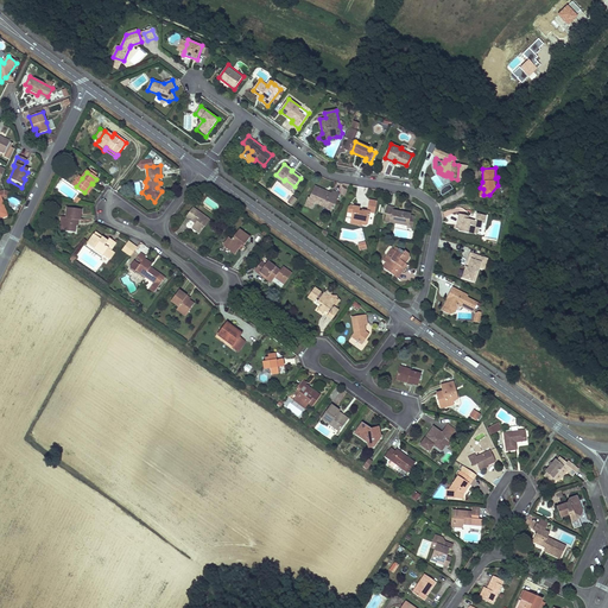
[(292,190),(295,187),(285,179),(284,181),(283,183),(292,190)]
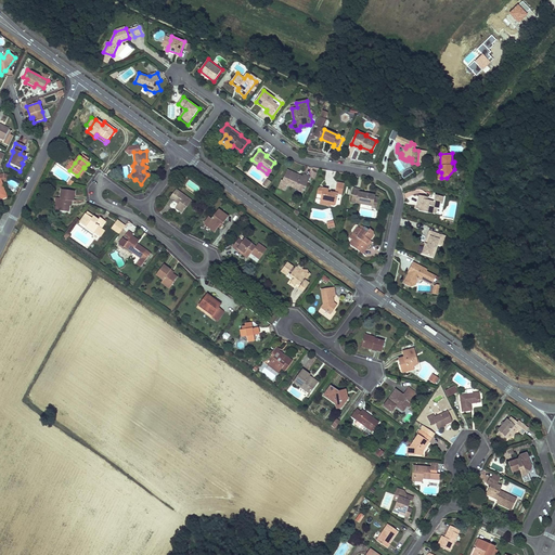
[(87,169),(85,168),(84,167),(77,176),(80,178),(87,169)]
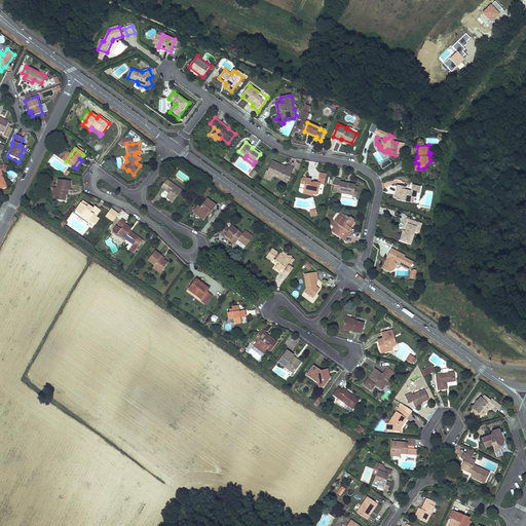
[(288,167),(272,161),(269,172),(267,171),(264,178),(271,181),(273,176),(278,178),(279,176),(289,180),(294,167),(288,164),(288,167)]
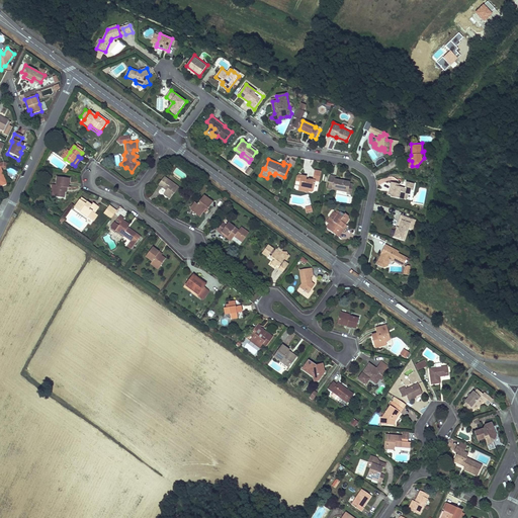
[(0,188),(6,187),(0,171),(0,170),(4,169),(7,170),(8,168),(1,164),(0,164),(0,188)]
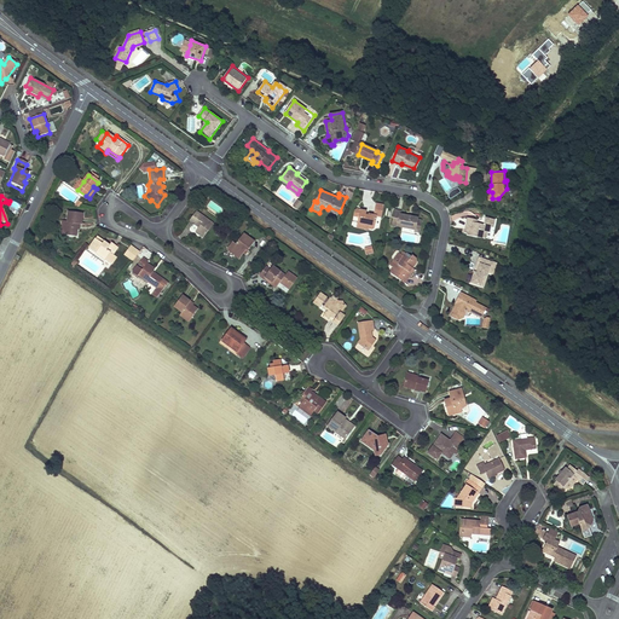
[(358,217),(357,224),(371,226),(371,227),(374,229),(377,227),(379,214),(383,214),(385,203),(376,203),(375,214),(368,213),(368,209),(359,209),(356,212),(354,217),(358,217)]
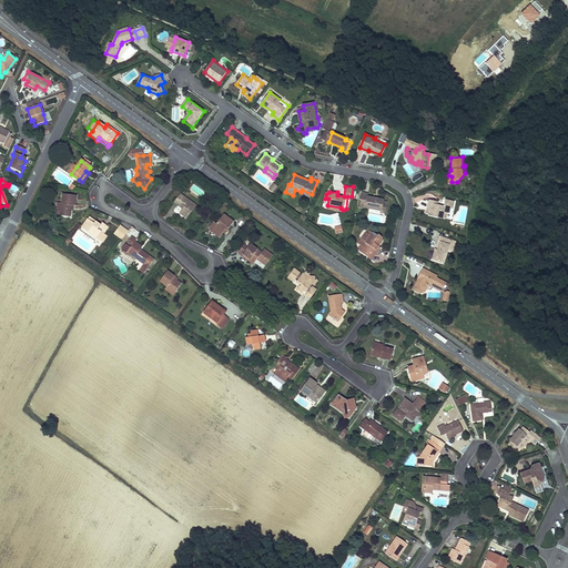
[(368,193),(363,192),(361,208),(383,211),(384,202),(384,198),(368,196),(368,193)]
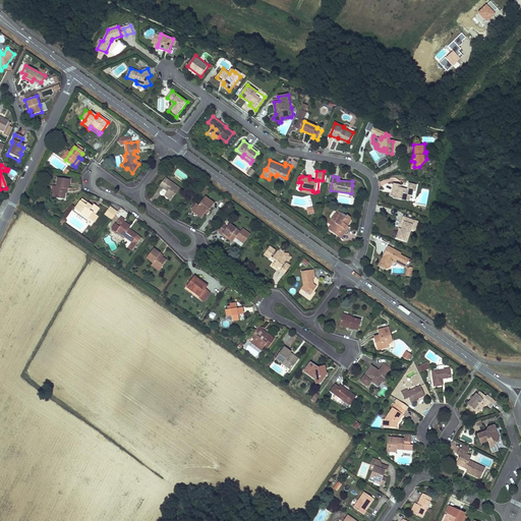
[(57,186),(55,198),(64,200),(66,189),(69,189),(70,180),(58,178),(57,186)]
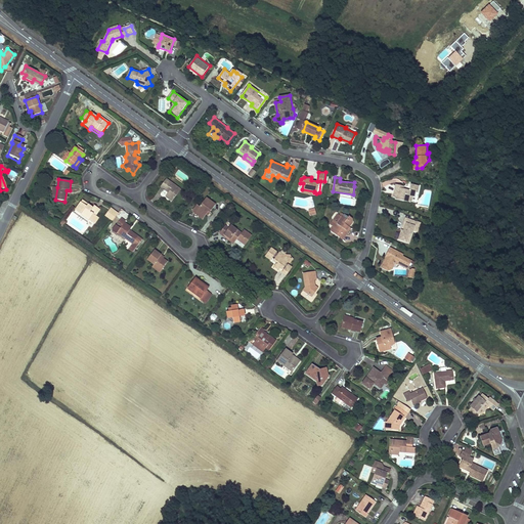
[(179,190),(165,179),(160,186),(168,192),(165,197),(171,202),(179,190)]
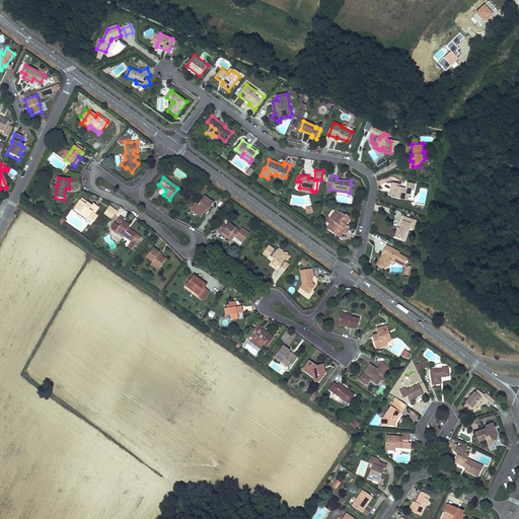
[(396,186),(391,186),(389,196),(392,197),(392,198),(399,199),(399,197),(409,199),(409,194),(412,195),(413,190),(416,190),(417,182),(401,180),(399,182),(396,186)]
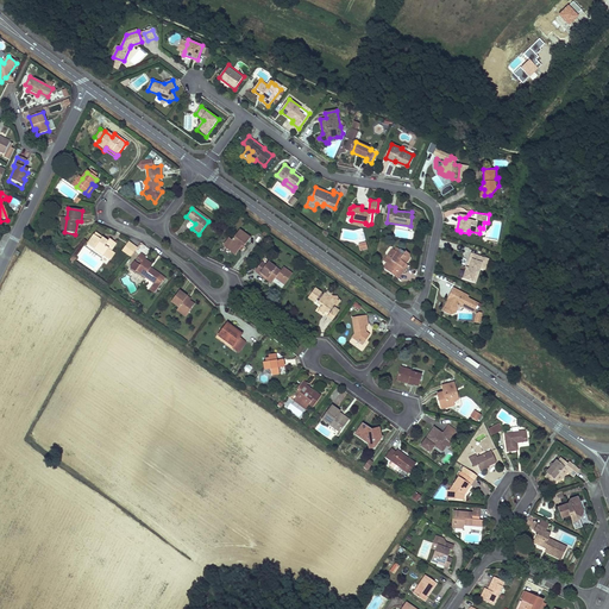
[(238,230),(230,242),(227,239),(224,244),(232,251),(231,253),(234,256),(239,251),(240,252),(250,238),(238,230)]
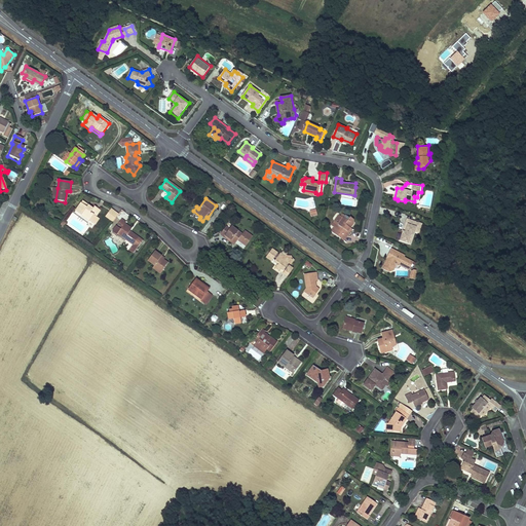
[(75,211),(88,221),(92,216),(95,217),(100,211),(94,205),(91,209),(82,201),(75,211)]
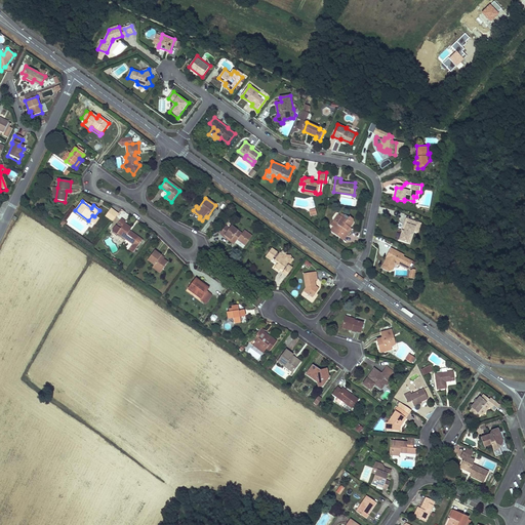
[(111,207),(105,215),(113,220),(118,212),(111,207)]
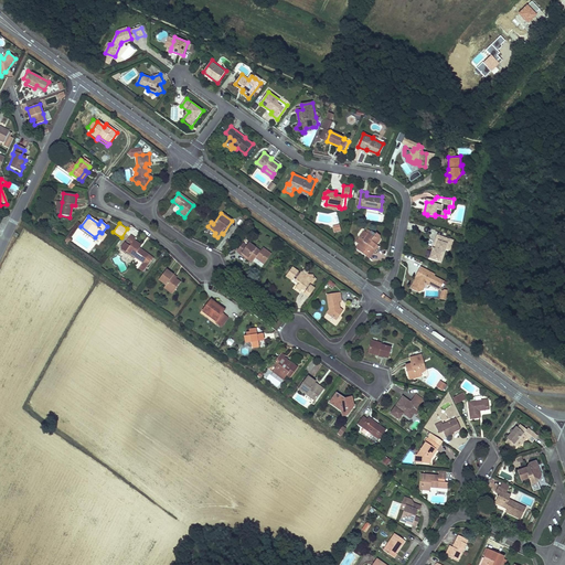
[(370,234),(365,230),(358,242),(360,243),(356,248),(368,255),(371,251),(373,252),(377,244),(382,238),(382,234),(377,232),(375,233),(372,231),(370,234)]
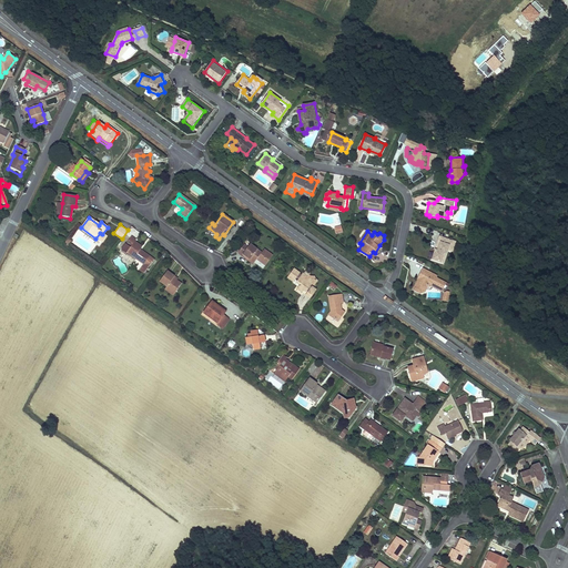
[(131,236),(122,249),(144,265),(149,269),(154,261),(139,250),(141,247),(134,242),(135,241),(131,236)]
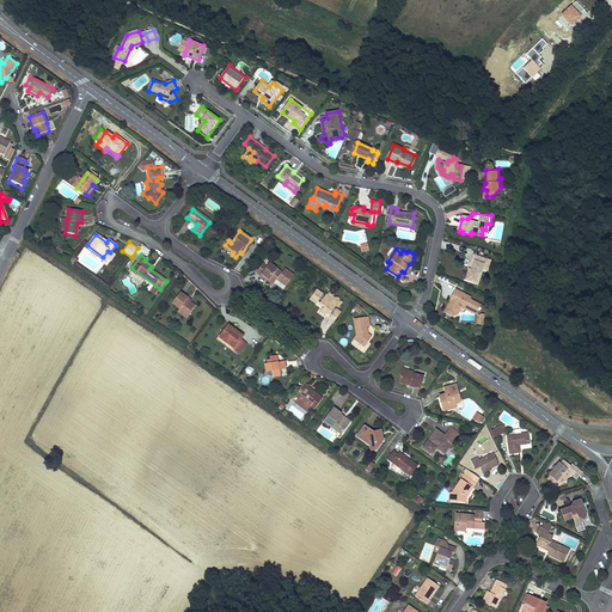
[(491,261),(475,255),(471,264),(473,264),(471,270),(469,269),(466,279),(475,282),(478,273),(482,274),(483,269),(488,270),(491,261)]
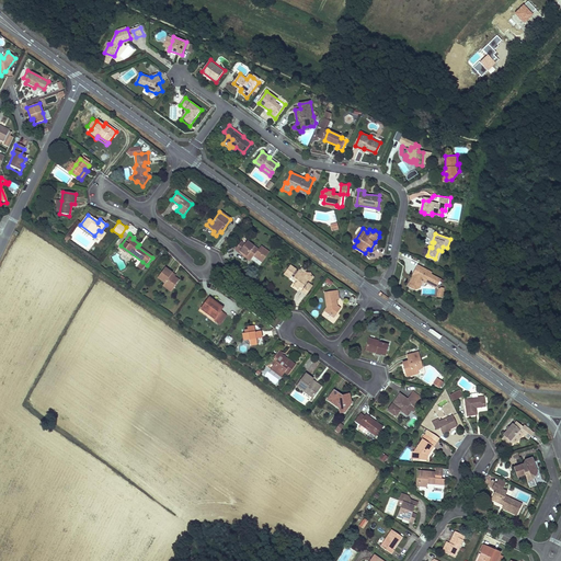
[(240,242),(235,250),(249,261),(258,250),(247,241),(243,244),(240,242)]
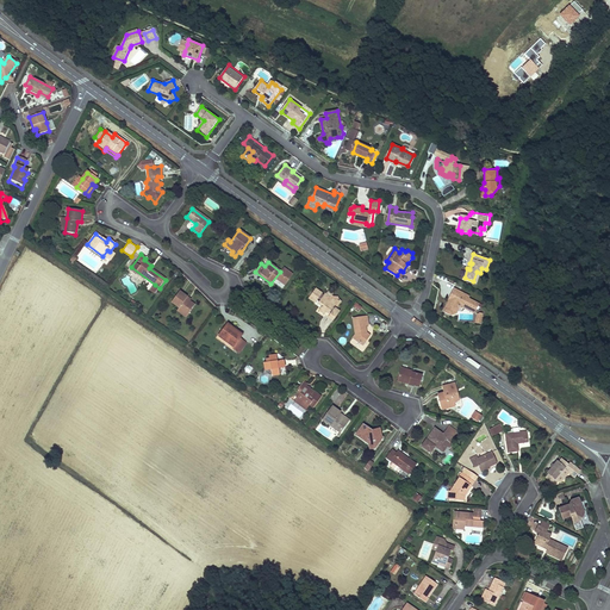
[(400,271),(397,275),(403,279),(411,265),(408,263),(403,272),(400,271)]
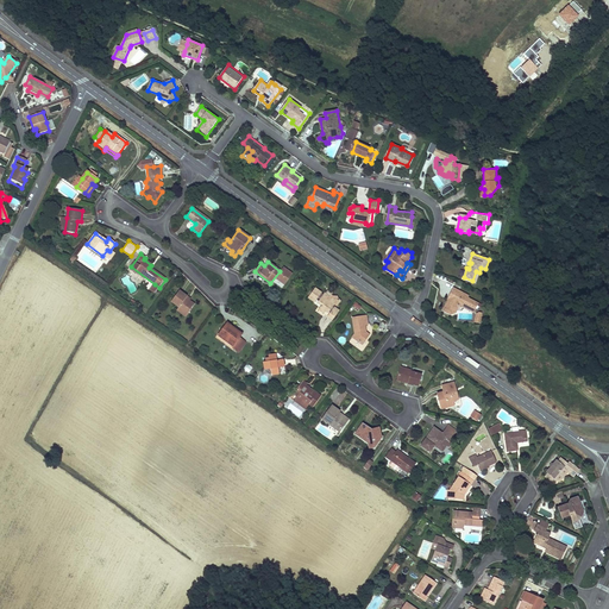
[(470,294),(456,287),(452,293),(458,296),(457,299),(454,299),(453,301),(451,300),(445,309),(446,312),(452,315),(457,313),(454,312),(458,306),(464,303),(470,307),(471,309),(475,312),(479,302),(469,296),(470,294)]
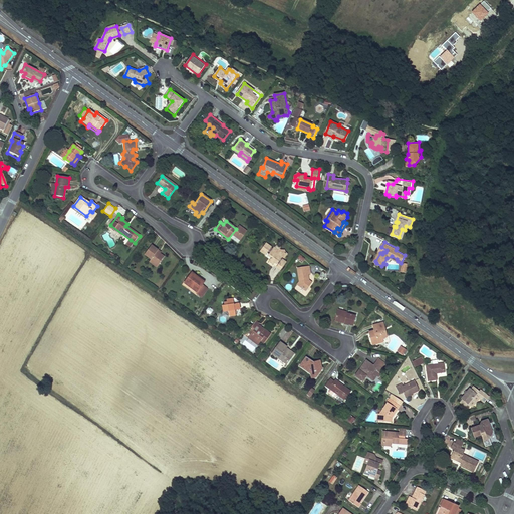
[(279,271),(286,262),(282,259),(281,260),(279,259),(286,255),(284,250),(281,251),(280,249),(281,248),(277,245),(273,249),(265,243),(259,252),(264,255),(267,251),(269,253),(268,256),(271,258),(269,261),(273,264),(274,262),(277,264),(275,268),(279,271)]
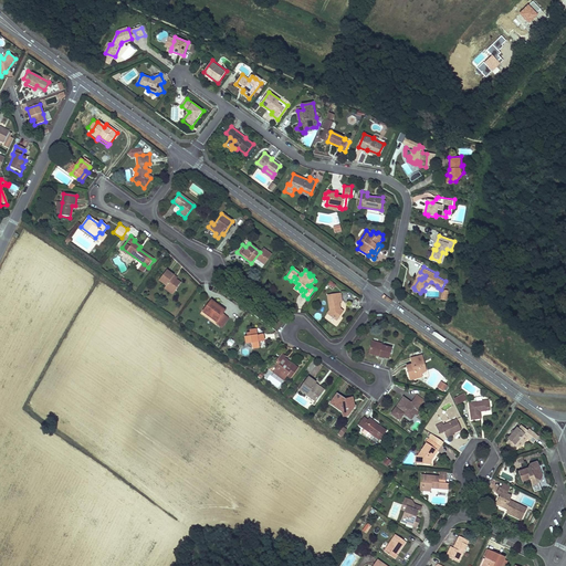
[(173,276),(165,271),(158,281),(166,286),(165,287),(170,291),(171,290),(175,292),(180,284),(174,281),(171,279),(173,276)]
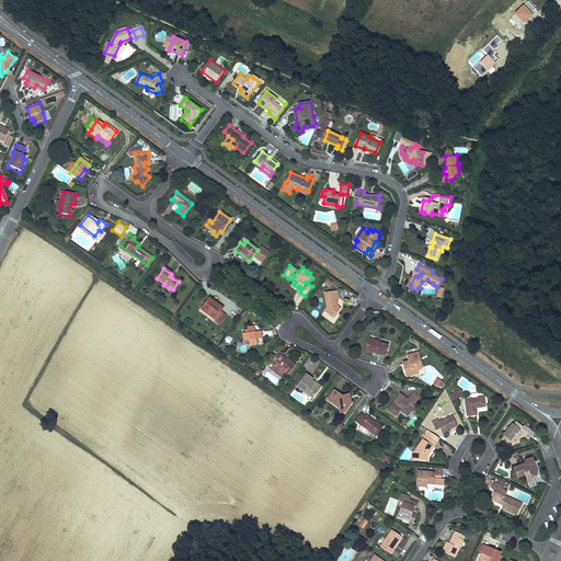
[(436,288),(437,287),(434,285),(433,283),(427,279),(422,282),(419,287),(421,288),(424,283),(436,288)]
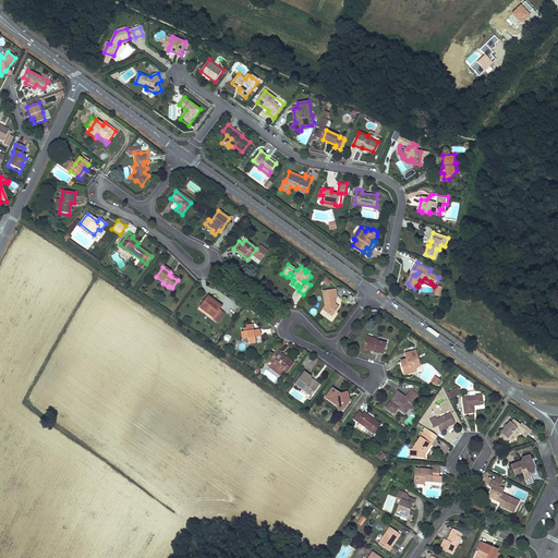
[(337,299),(337,289),(323,290),(325,304),(322,308),(331,316),(338,306),(335,304),(335,299),(337,299)]
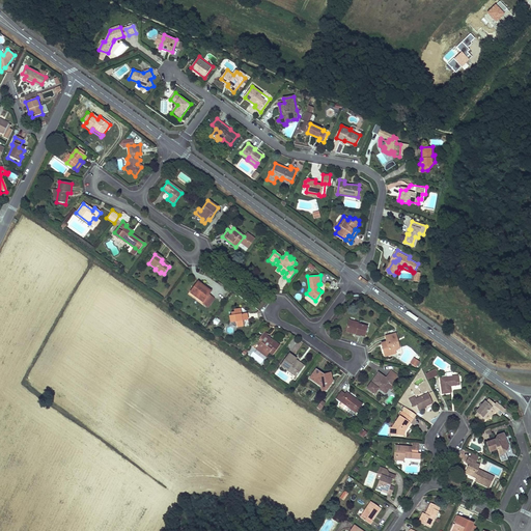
[(191,292),(202,302),(201,304),(205,307),(212,299),(207,296),(211,291),(203,287),(198,283),(191,292)]
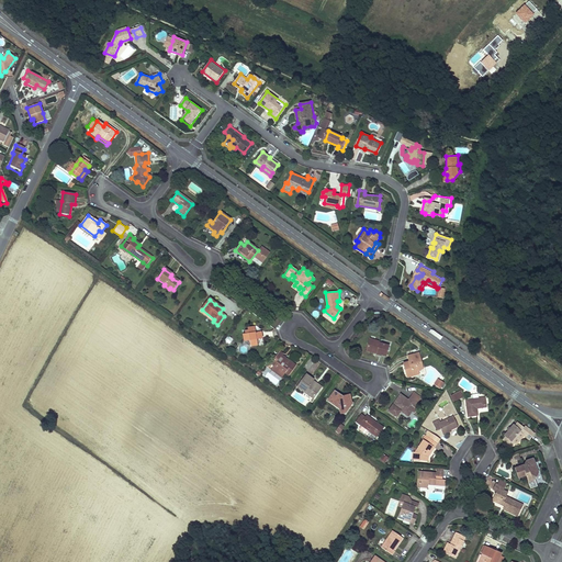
[(226,317),(224,316),(217,325),(220,327),(226,317)]
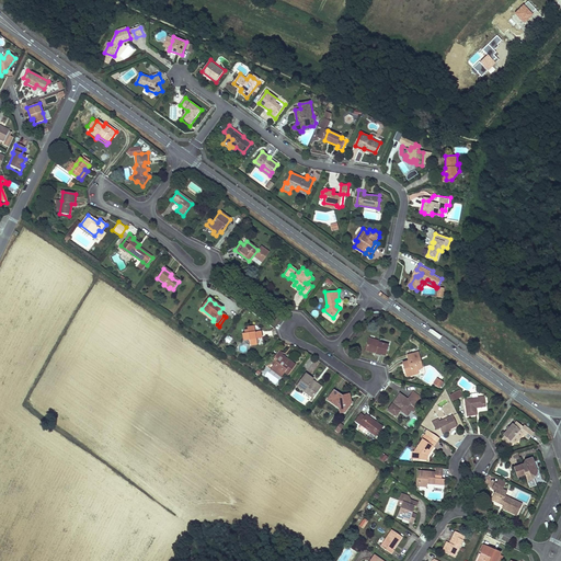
[(249,345),(263,344),(261,332),(253,327),(247,327),(248,330),(244,331),(245,333),(242,333),(242,341),(249,340),(249,345)]
